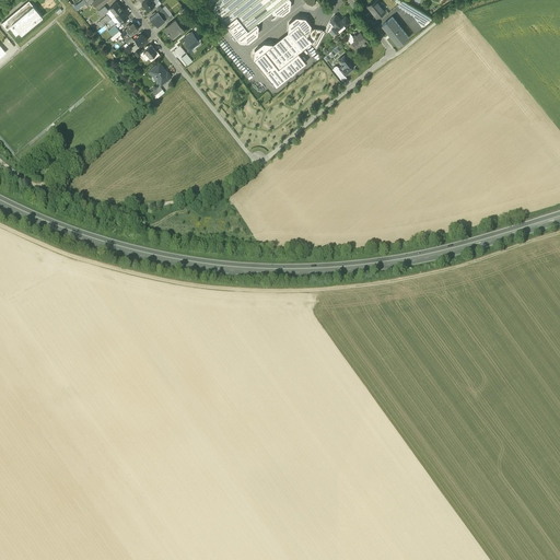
[(146,0),(142,3),(141,3),(147,10),(155,4),(151,0),(146,0)]
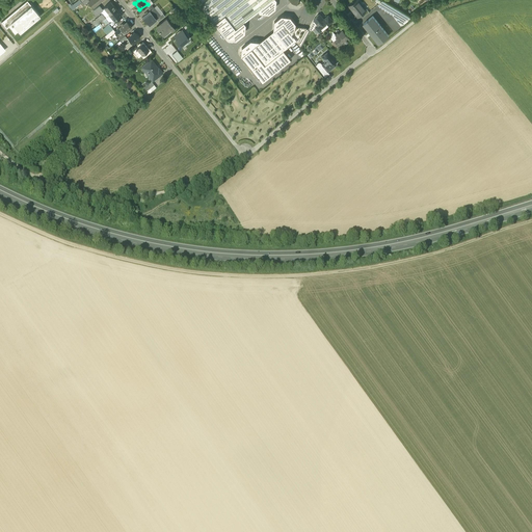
[(196,0),(227,38),(235,40),(243,33),(244,25),(242,22),(248,18),(256,11),(268,12),(274,7),(274,0),(196,0)]
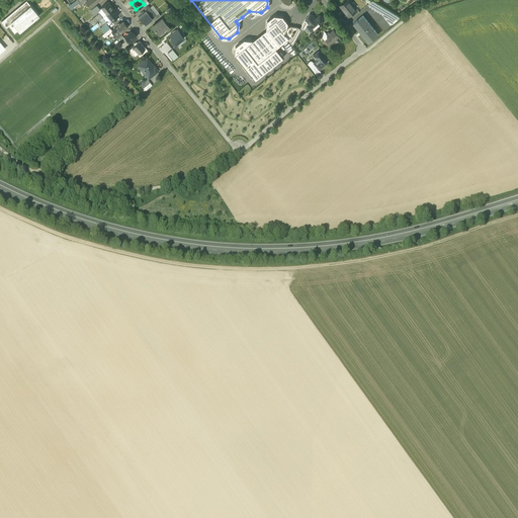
[(349,1),(347,0),(340,6),(348,16),(350,14),(355,10),(351,5),(351,3),(349,1)]
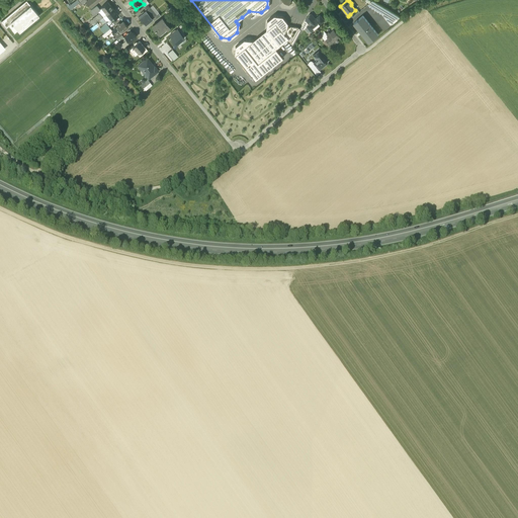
[(26,1),(1,22),(6,28),(11,24),(12,25),(13,24),(11,22),(30,5),(26,1)]
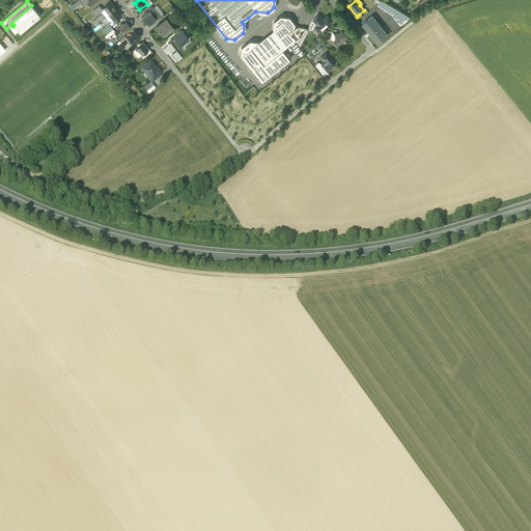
[(399,11),(382,1),(378,5),(380,7),(382,9),(383,8),(385,11),(385,10),(387,12),(388,12),(390,15),(391,14),(392,17),(399,11)]
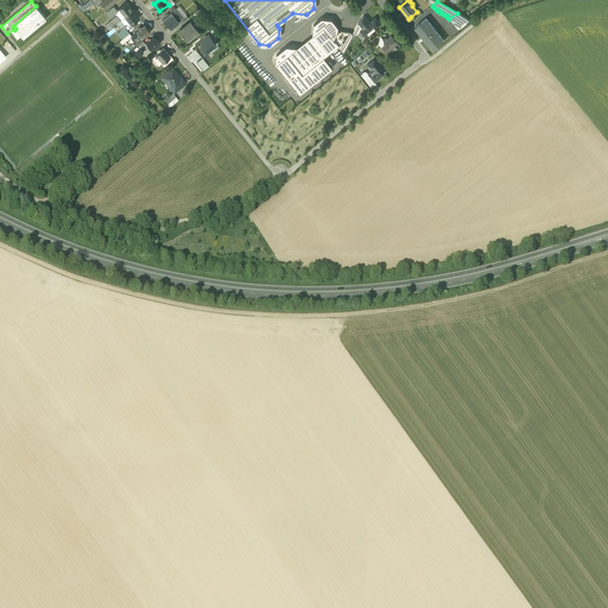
[(126,2),(119,10),(125,17),(133,11),(126,2)]
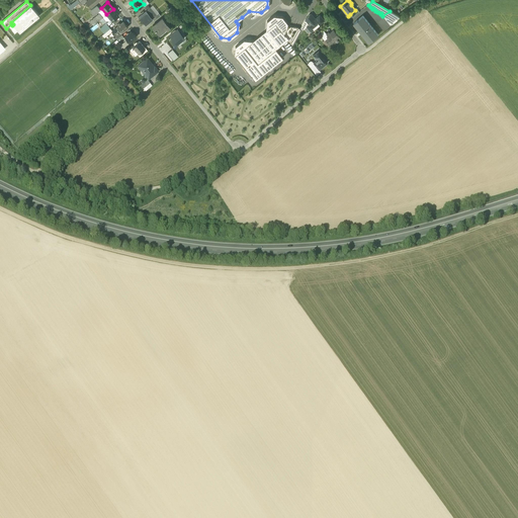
[(30,5),(11,22),(13,24),(19,32),(39,16),(30,5)]
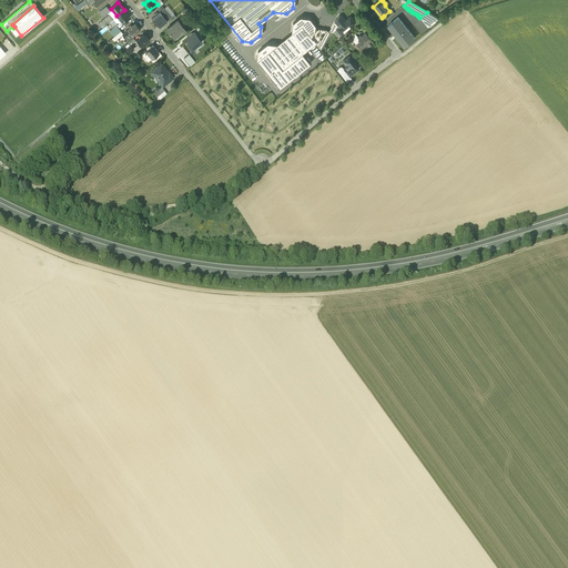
[(107,7),(99,12),(102,18),(108,13),(110,11),(107,7)]
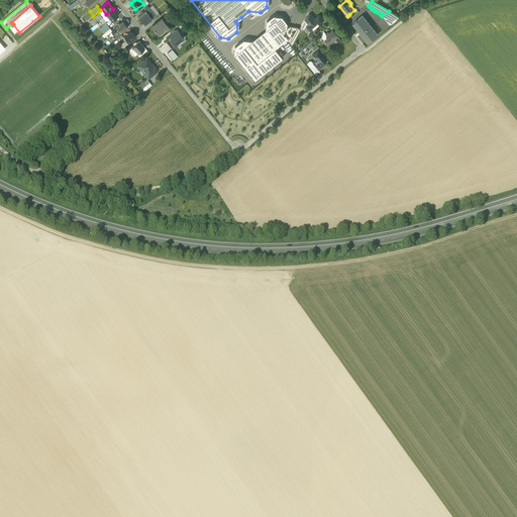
[(143,12),(142,11),(140,12),(141,14),(138,17),(141,21),(142,20),(145,24),(152,18),(151,18),(156,15),(156,14),(149,7),(143,12)]
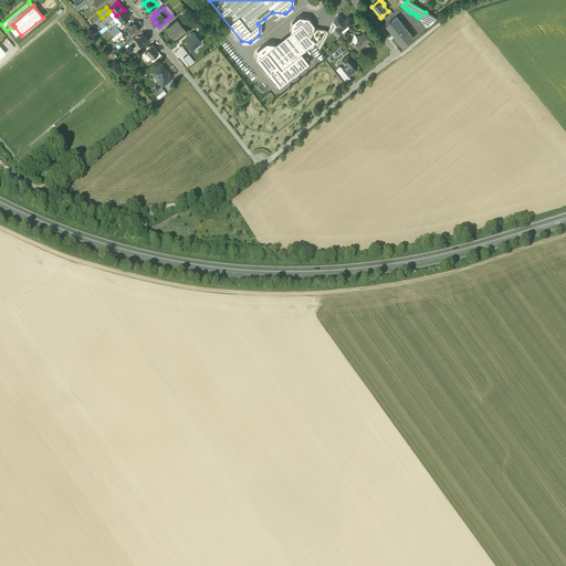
[(191,14),(186,8),(181,12),(186,19),(191,14)]
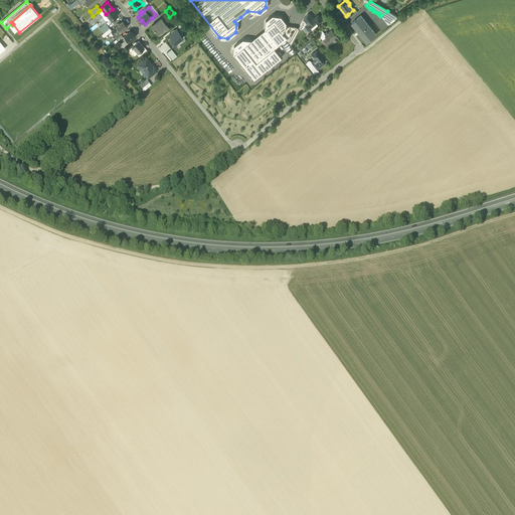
[(353,10),(348,14),(350,17),(357,12),(355,8),(353,10)]
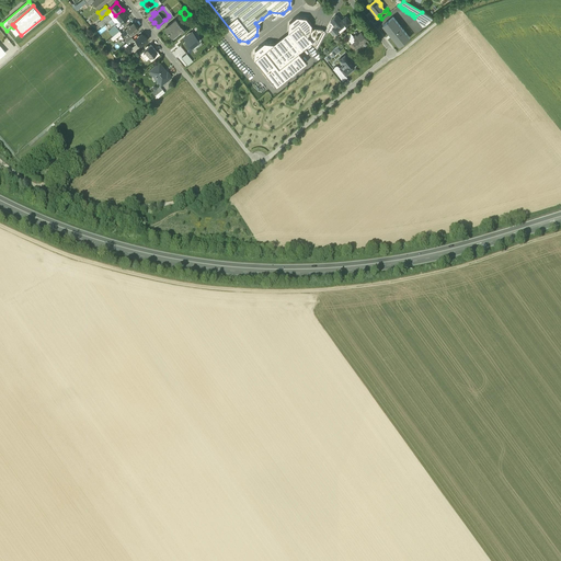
[(123,10),(115,15),(123,24),(125,22),(124,21),(128,18),(123,10)]
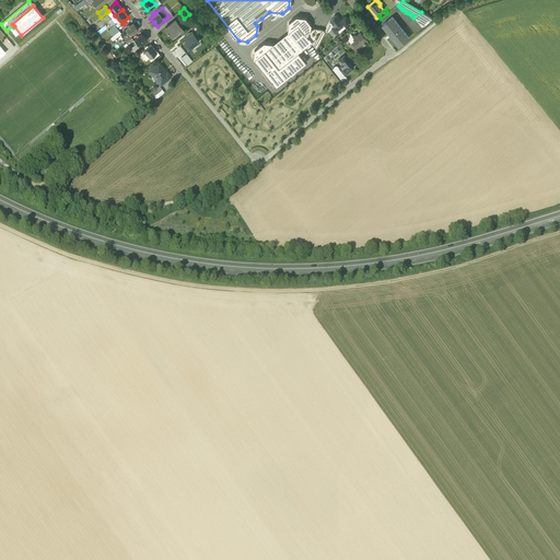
[(421,12),(413,18),(422,27),(432,19),(421,12)]
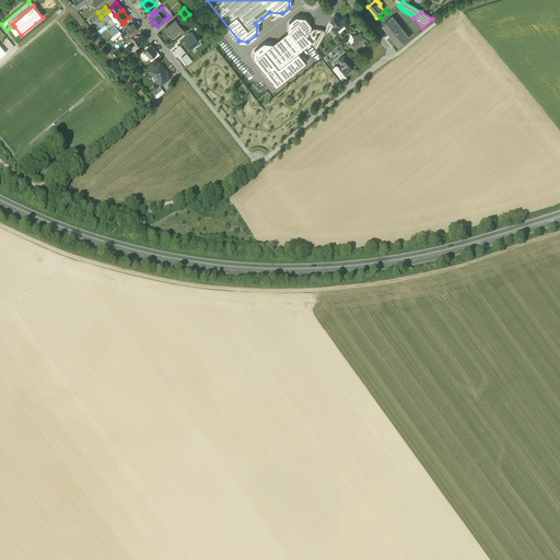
[(346,16),(340,21),(336,15),(336,16),(335,15),(333,16),(334,18),(330,21),(335,26),(331,28),(336,34),(350,22),(346,16)]
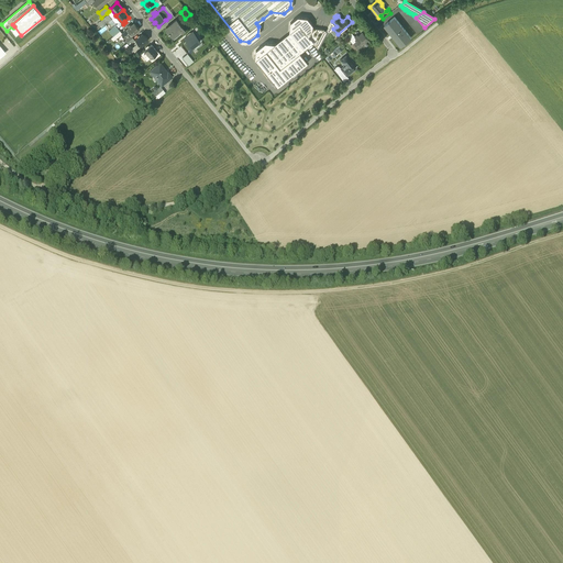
[(311,24),(306,17),(297,17),(290,22),(289,32),(298,24),(306,34),(310,31),(311,24)]
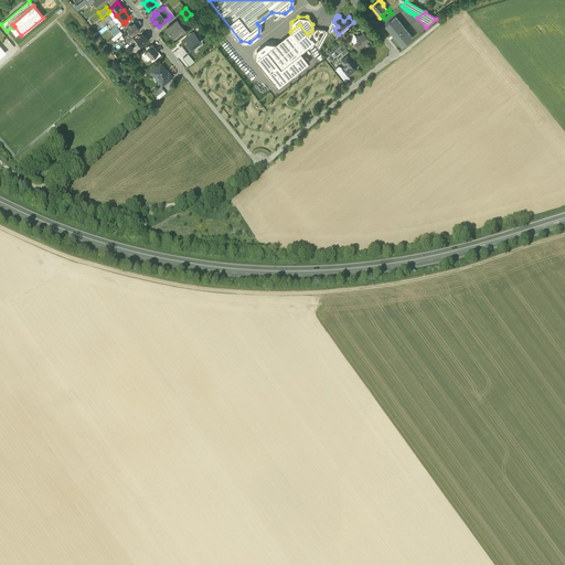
[(396,18),(386,25),(403,46),(413,38),(396,18)]
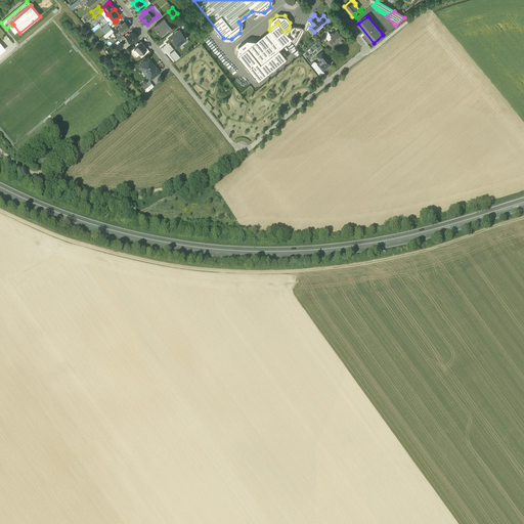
[(172,28),(164,18),(155,26),(157,30),(161,35),(168,30),(169,31),(172,28)]
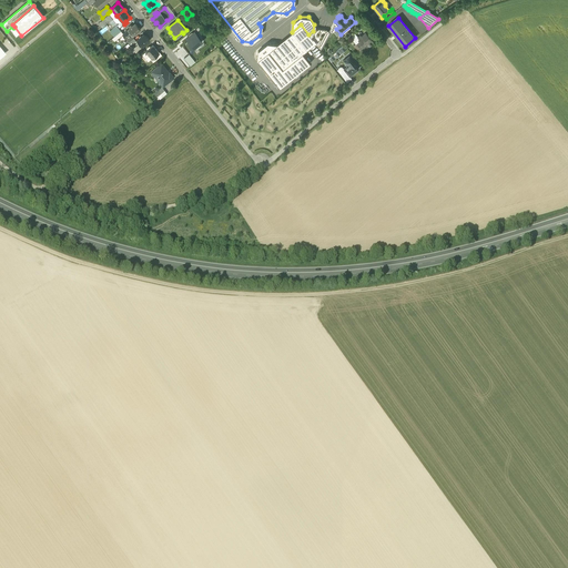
[(340,27),(335,21),(330,31),(332,32),(336,29),(340,27)]
